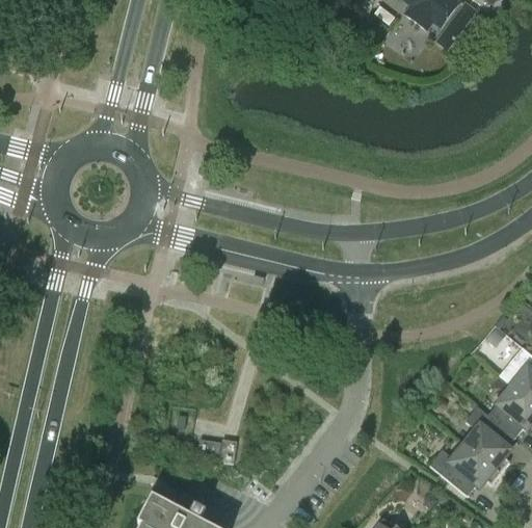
[(425,28),(390,0),(365,0),(362,3),(413,44),(425,28)]
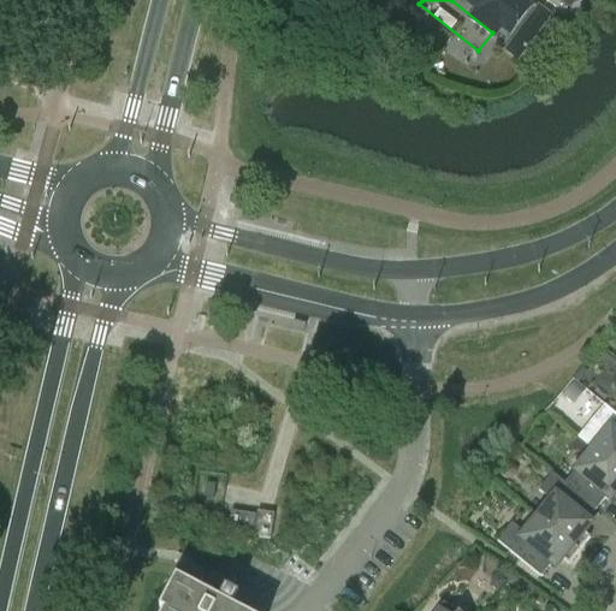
[(525,5),(517,0),(466,0),(507,30),(525,5)]
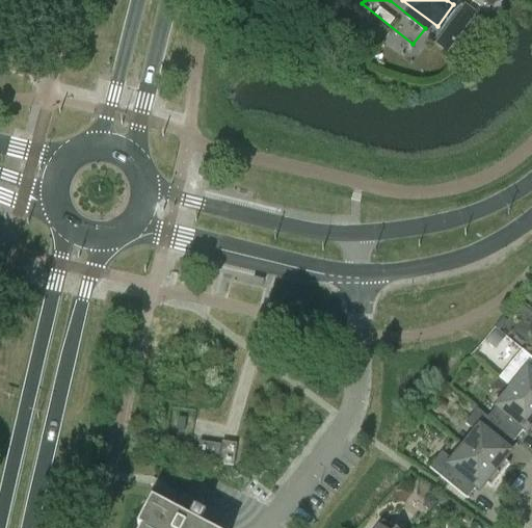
[(461,28),(475,10),(464,3),(451,21),(461,28)]
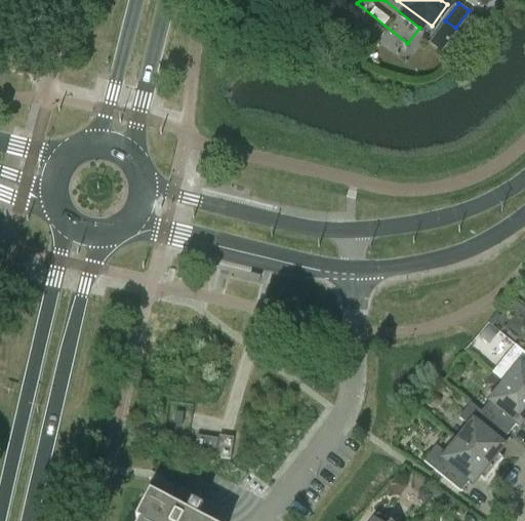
[(385,29),(365,13),(358,23),(377,38),(385,29)]
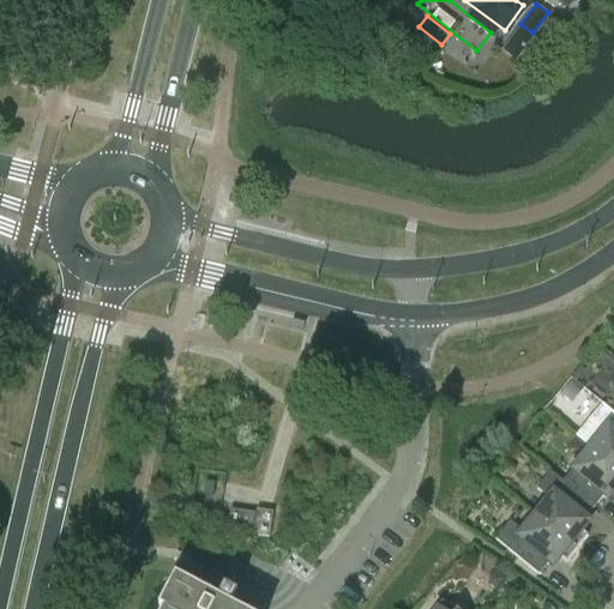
[(571,374),(576,378),(584,367),(579,363),(571,374)]
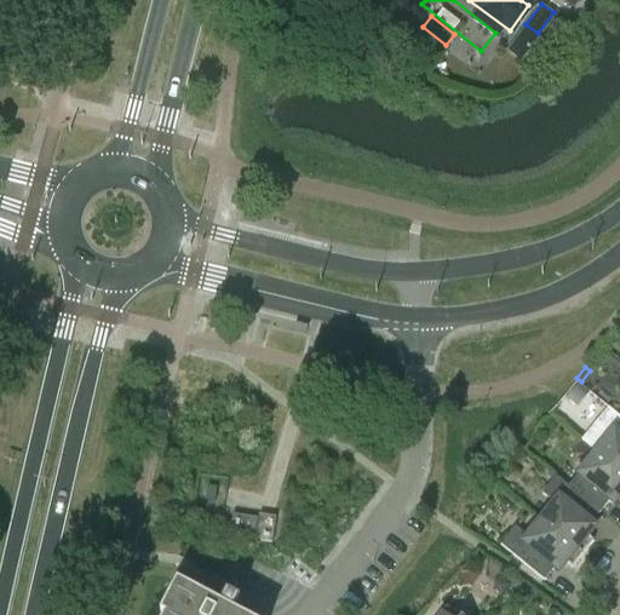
[(587,388),(578,380),(567,392),(577,401),(587,388)]
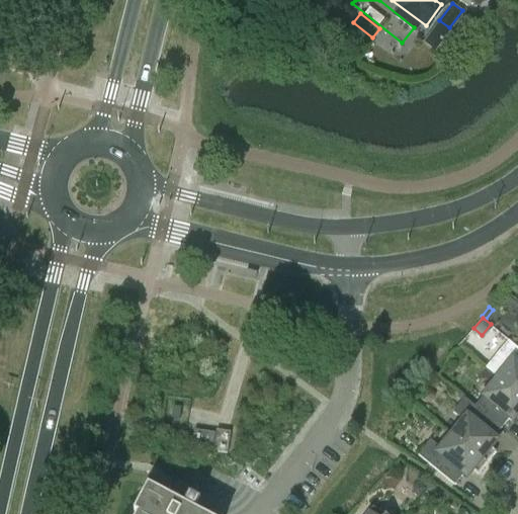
[(517,350),(498,375),(517,392),(517,350)]
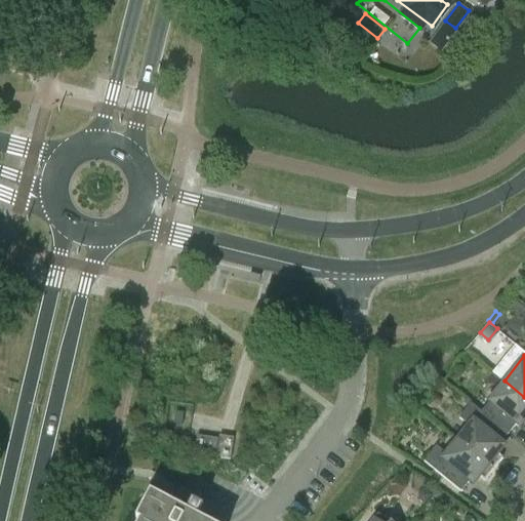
[(524,397),(505,381),(481,409),(508,432),(516,422),(520,425),(524,417),(524,397)]
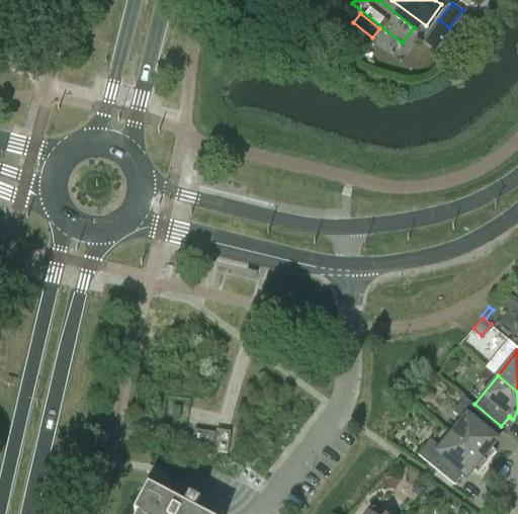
[(494,435),(501,426),(475,404),(464,396),(452,410),(462,418),(451,432),(487,460),(496,449),(491,445),(498,438),(494,435)]
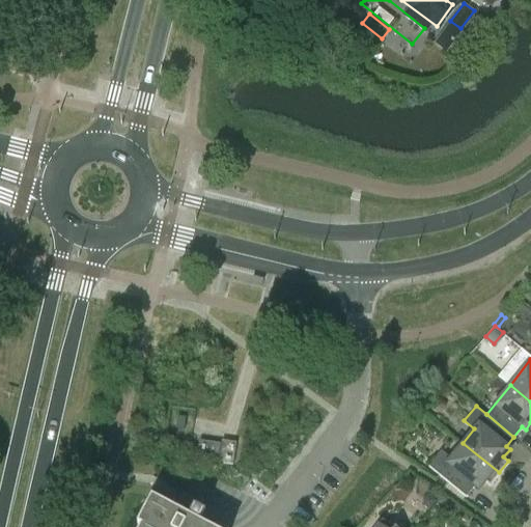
[(177,413),(175,426),(185,427),(187,414),(177,413)]
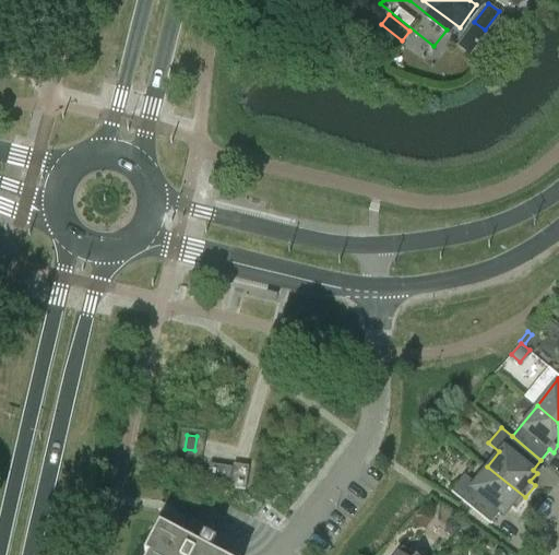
[(207,476),(230,481),(229,484),(237,485),(245,486),(248,463),(234,461),(233,465),(210,461),(207,476)]
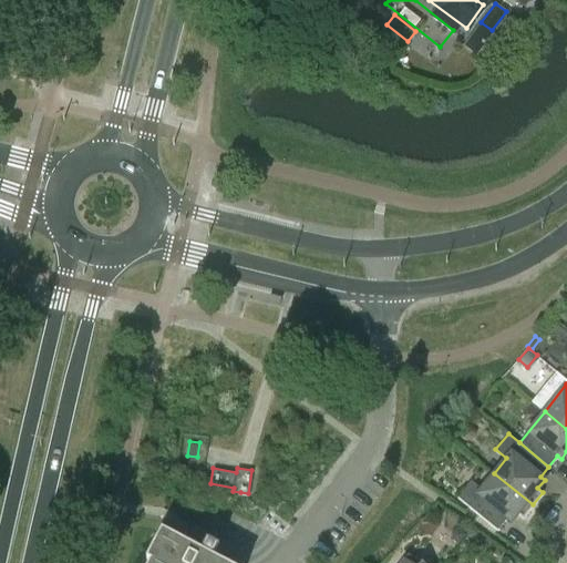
[(523,517),(533,504),(494,473),(482,488),(471,479),(457,495),(497,529),(507,518),(511,521),(517,512),(523,517)]
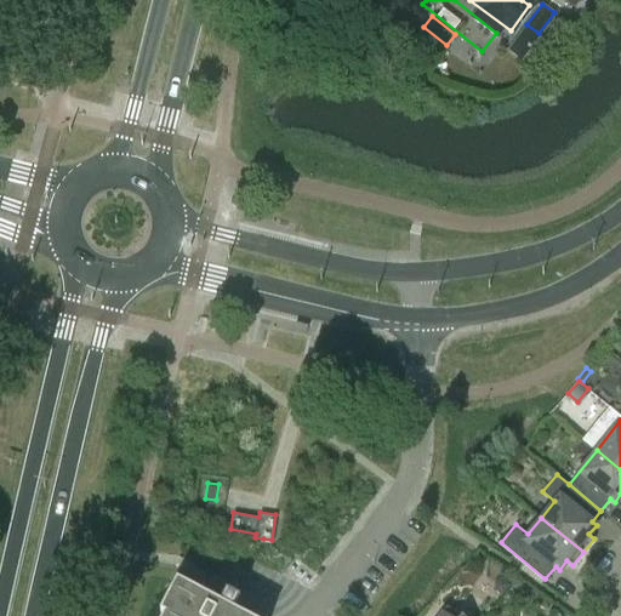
[(496,588),(501,592),(508,581),(499,575),(495,580),(496,588)]
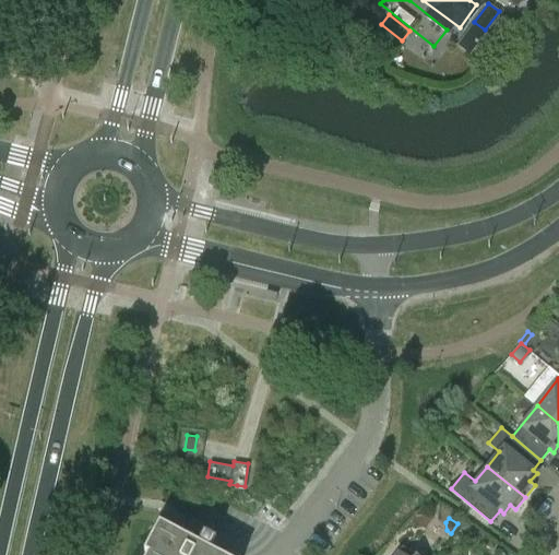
[(217,554),(162,526),(163,523),(161,522),(150,554),(217,554)]
